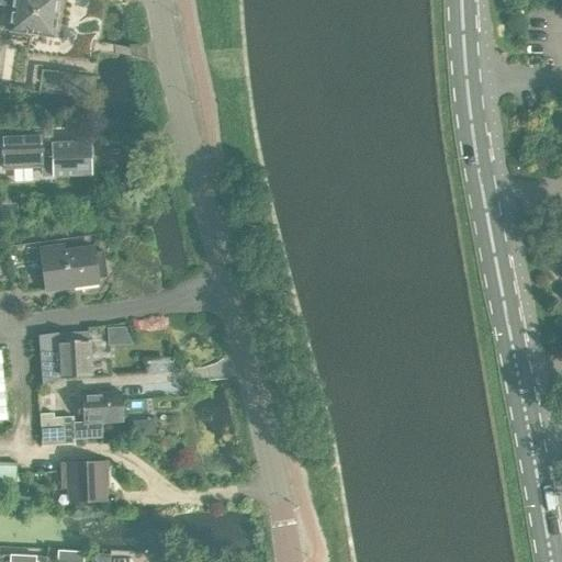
[(56,22),(57,15),(58,8),(63,4),(63,0),(62,0),(1,0),(1,7),(13,8),(11,32),(54,37),(55,34),(58,32),(59,26),(56,22)]
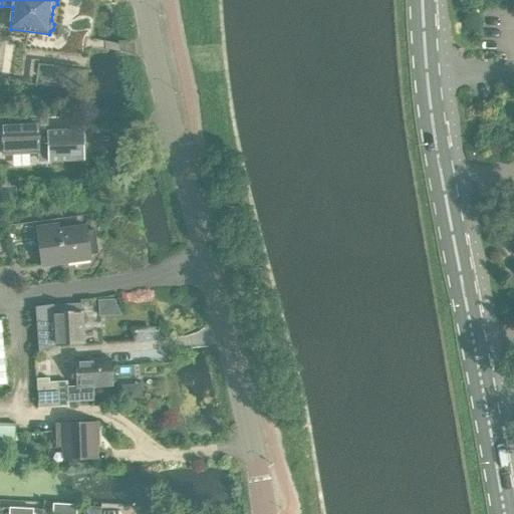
[(49,131),(48,131),(48,119),(0,121),(2,156),(38,154),(38,162),(50,162),(50,163),(83,161),(82,144),(86,141),(85,135),(82,132),(82,129),(49,131)]
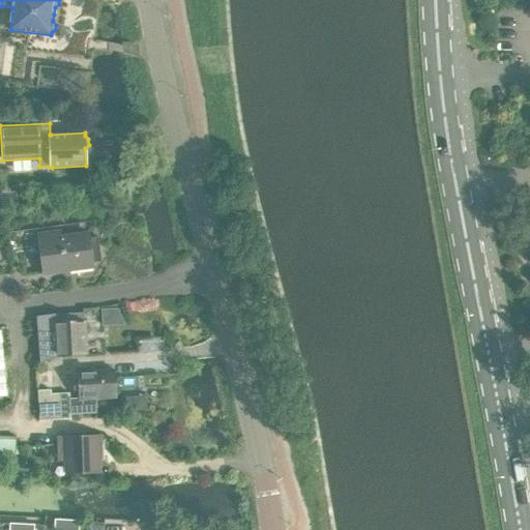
[(62,233),(39,236),(45,274),(94,268),(94,264),(104,263),(99,238),(90,239),(90,235),(62,239),(62,233)]
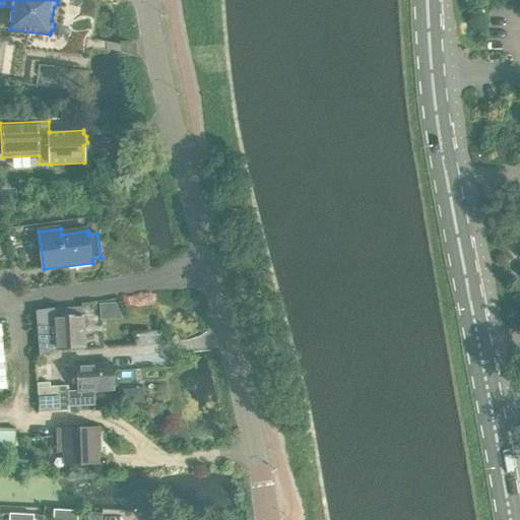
[(55,308),(38,311),(41,351),(86,348),(83,308),(56,310),(55,308)]
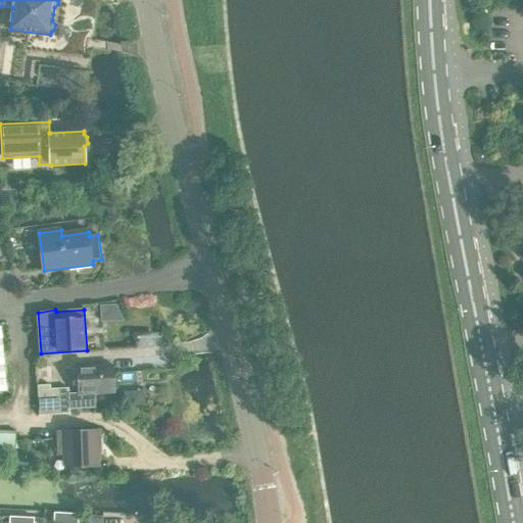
[(70,412),(70,408),(96,406),(95,392),(114,391),(113,366),(78,368),(80,392),(69,392),(68,386),(51,387),(51,383),(38,384),(40,414),(70,412)]
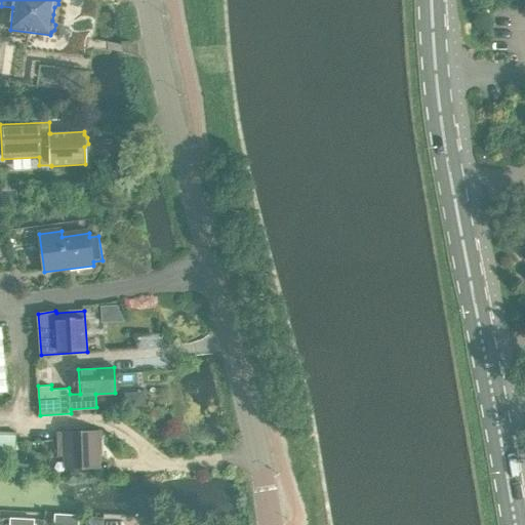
[(62,457),(64,473),(99,470),(97,433),(54,436),(56,457),(62,457)]
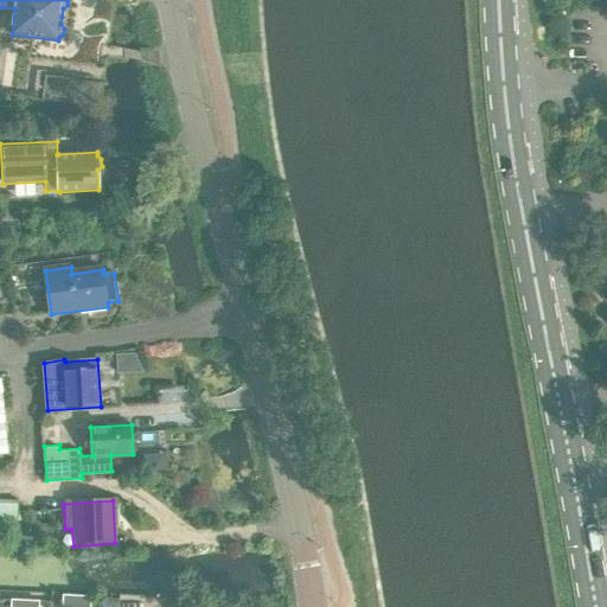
[(62,595),(61,606),(75,606),(77,596),(62,595)]
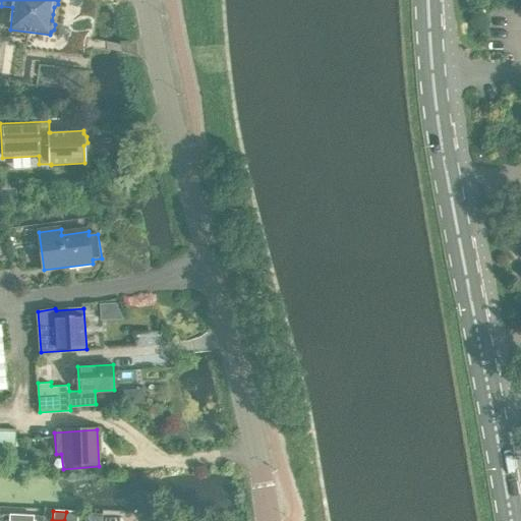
[(66,512),(64,520),(76,520),(77,512),(66,512)]
